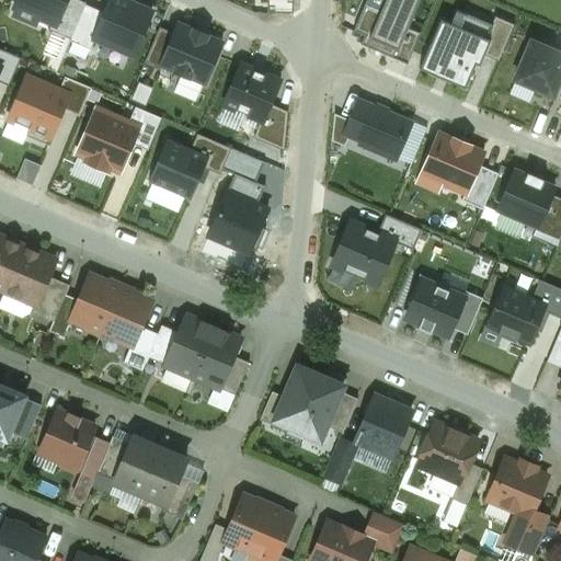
[(52,24),(55,26),(66,0),(16,0),(13,9),(15,10),(12,18),(36,27),(41,20),(52,24)]
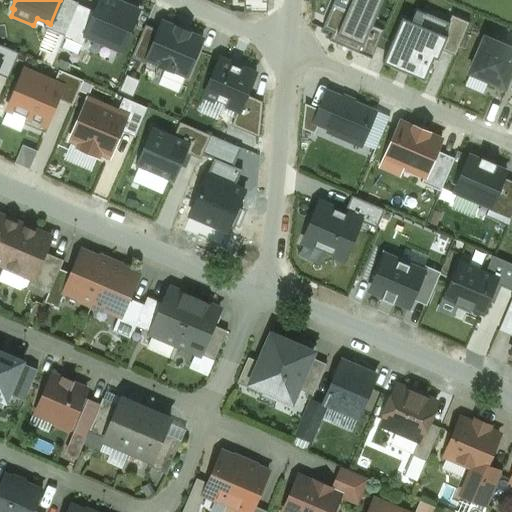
[(79,3),(70,0),(60,0),(50,24),(47,22),(45,27),(65,36),(78,5),(79,3)]
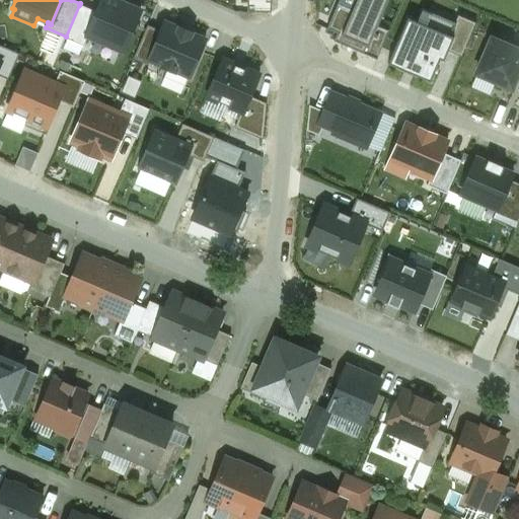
[(87,36),(122,51),(141,7),(124,0),(102,0),(97,12),(87,36)]
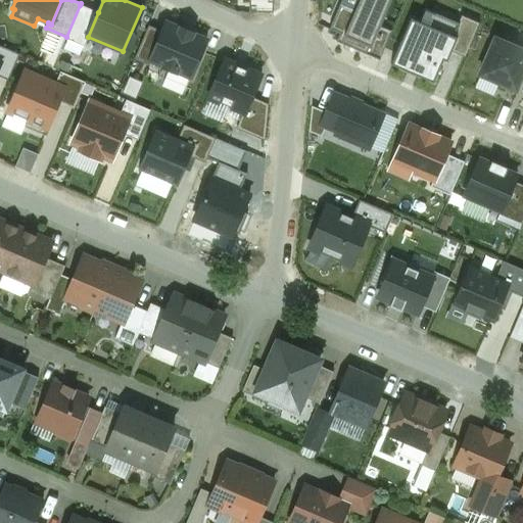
[(273,0),(250,0),(250,11),(273,12),(273,0)]
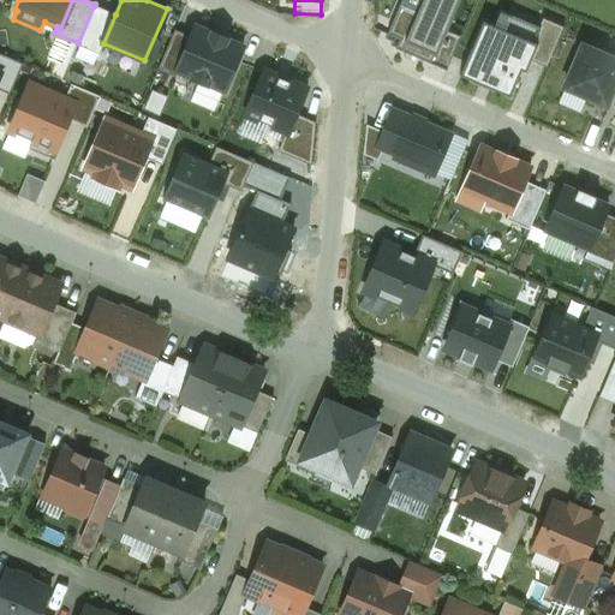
[(447,33),(461,0),(402,0),(388,35),(400,40),(396,48),(446,70),(460,37),(447,33)]
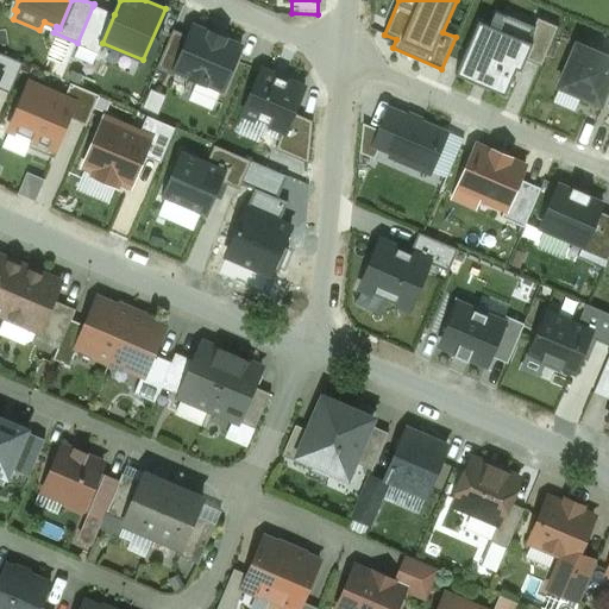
[(102,43),(114,14),(93,6),(77,43),(76,44),(98,54),(102,43)]
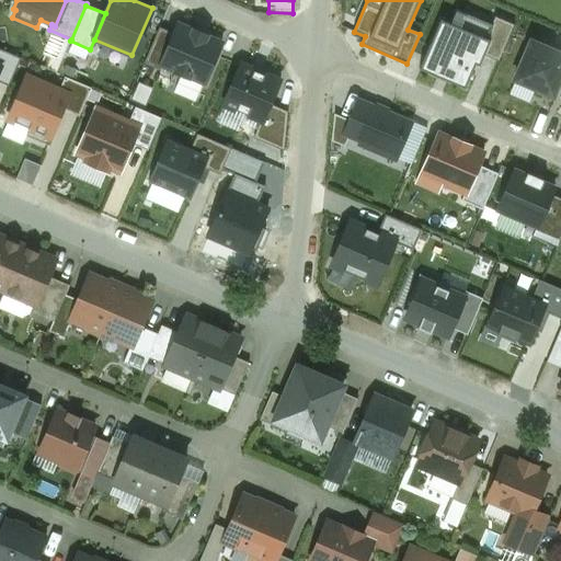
[(414,27),(424,31),(430,13),(420,10),(414,27)]
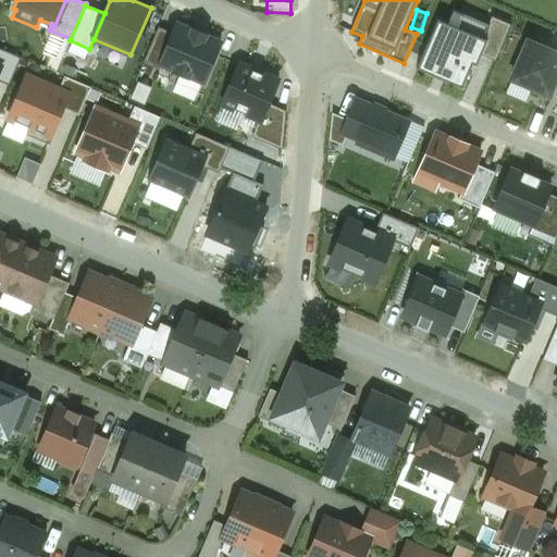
[(447,25),(437,21),(418,69),(461,87),(472,62),(477,64),(481,54),(486,41),(482,39),(489,25),(454,11),(447,25)]
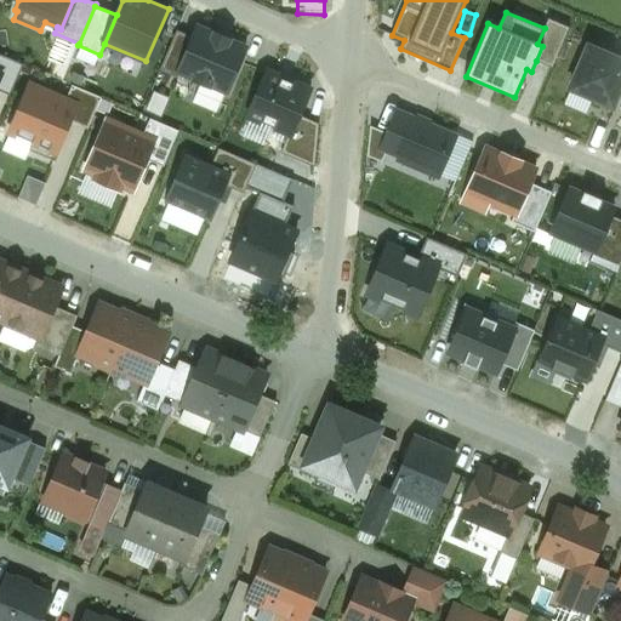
[(542,46),(536,61),(553,68),(569,28),(548,20),(545,28),(537,44),(542,46)]
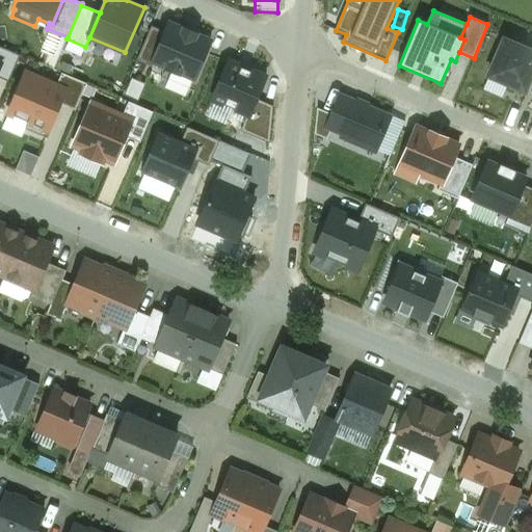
[(165,32),(153,61),(194,79),(210,43),(168,25),(165,32)]
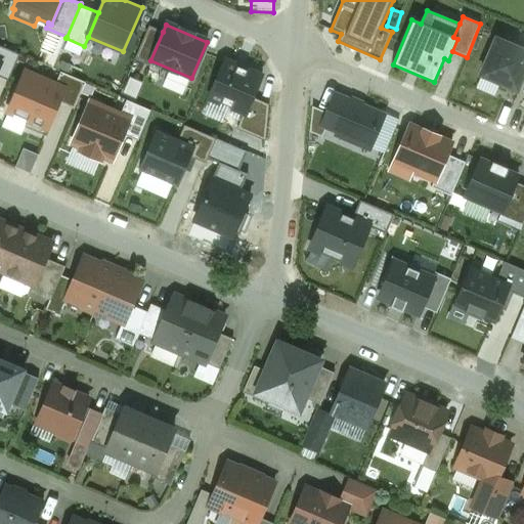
[(148,64),(150,60),(163,32),(149,26),(135,59),(148,64)]
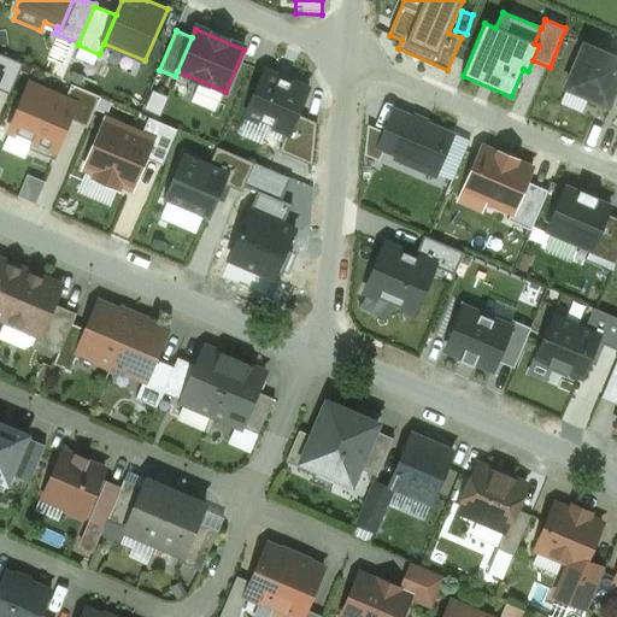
[(616,59),(583,45),(565,88),(609,106),(616,86),(616,59)]
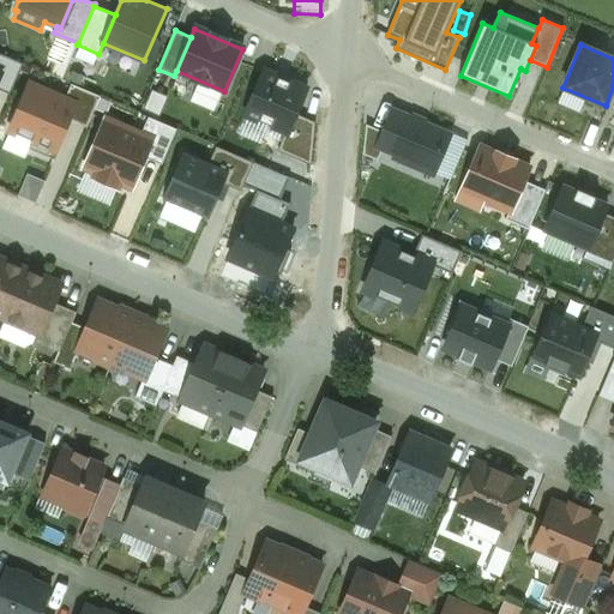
[(0,70),(2,71),(0,76),(0,89),(10,94),(22,65),(0,55),(0,70)]
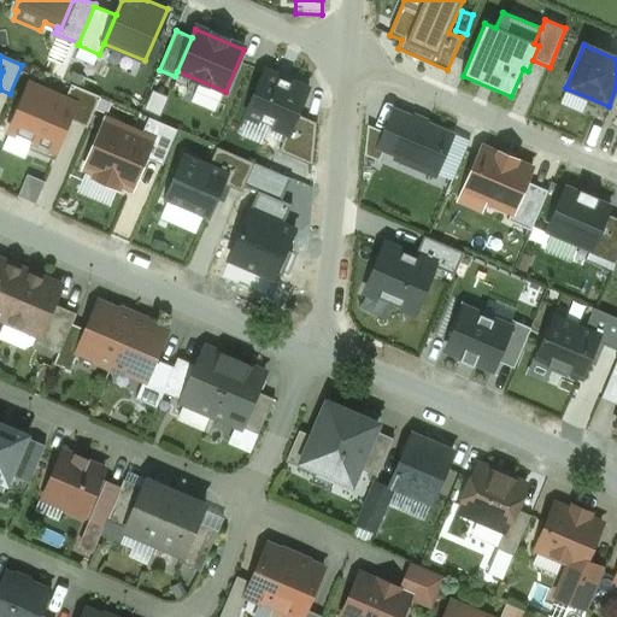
[(264,71),(246,117),(287,134),(288,134),(297,115),(307,88),(264,71)]
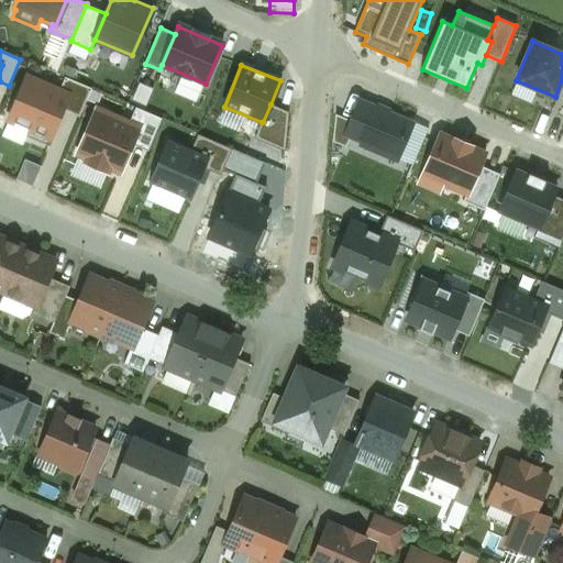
[(61,90),(26,76),(6,123),(50,142),(64,110),(70,94),(61,90)]
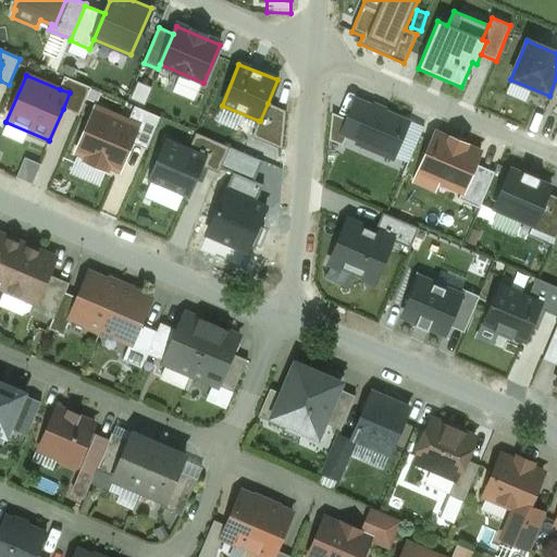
[(172,87),(202,97),(206,85),(176,75),(172,87)]
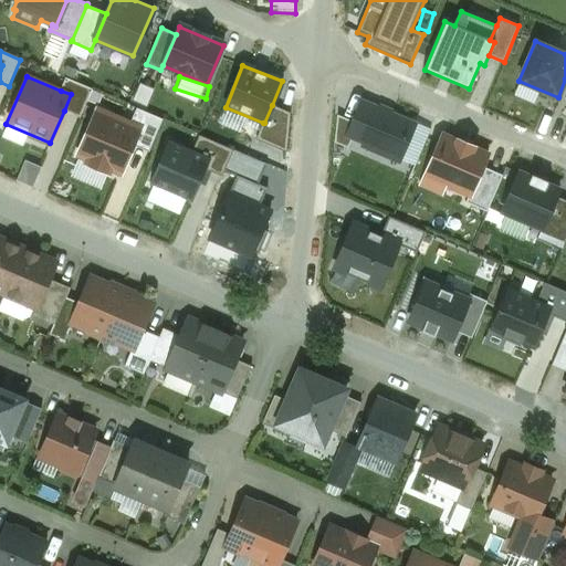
[(71,94),(64,111),(80,117),(92,90),(66,79),(61,91),(71,94)]
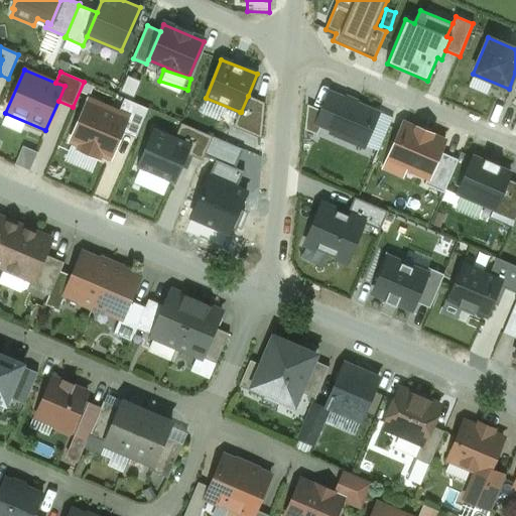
[(125,92),(138,96),(144,80),(130,75),(125,92)]
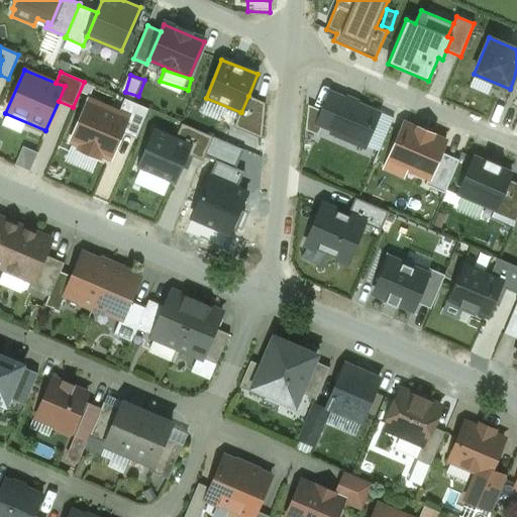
[(379,114),(331,94),(323,112),(318,124),(322,126),(334,131),(332,133),(348,140),(349,137),(366,144),(379,114)]
